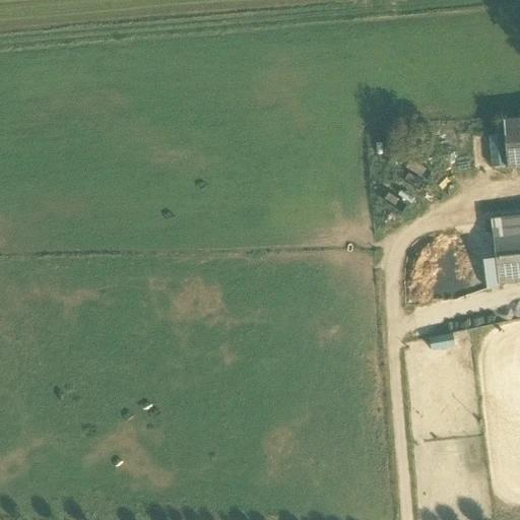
[(508,169),(519,167),(519,118),(503,120),(508,169)]
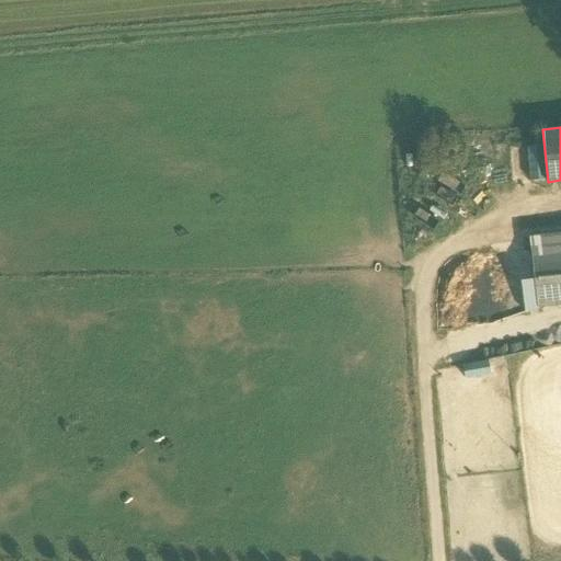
[(545,176),(541,144),(529,145),(533,178),(545,176)]
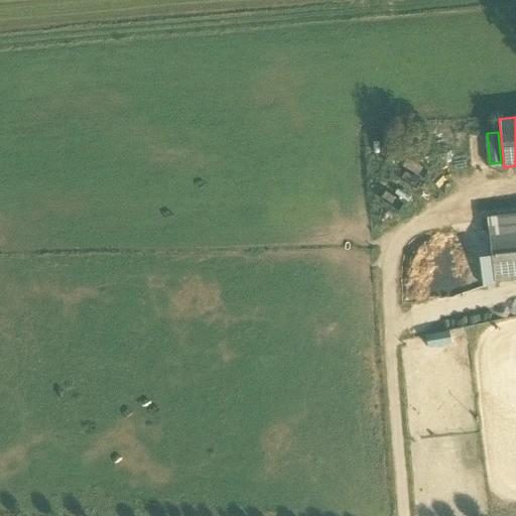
[(489,231),(515,228),(515,214),(487,218),(489,231)]
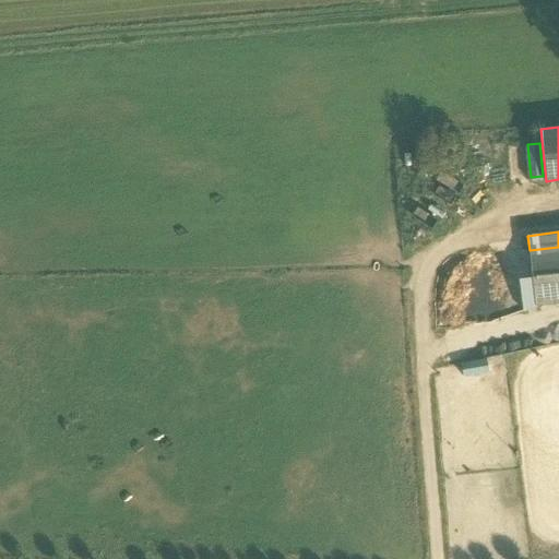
[(535,305),(558,301),(558,247),(530,250),(533,277),(535,305)]
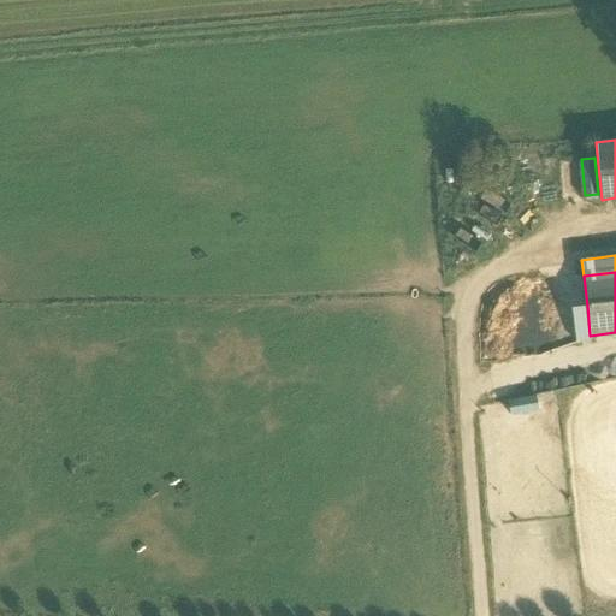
[(590,336),(587,306),(573,308),(578,345),(591,339),(590,336)]
